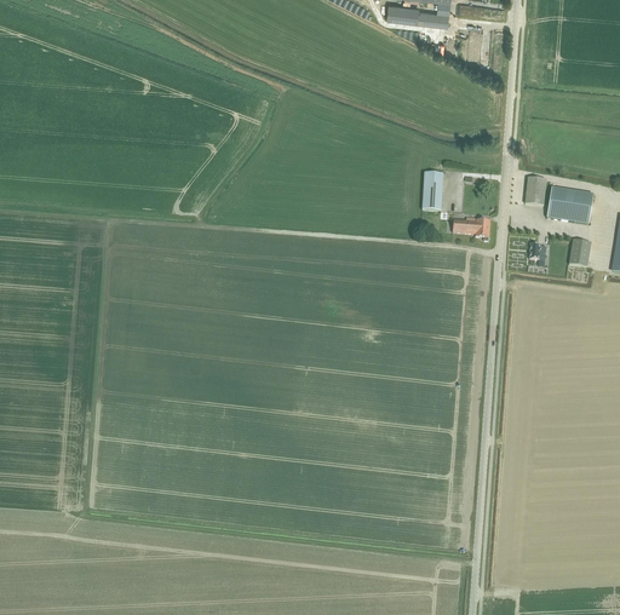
[(438,0),(437,10),(419,7),(419,4),(389,0),(386,16),(447,23),(449,11),(451,0),(438,0)]
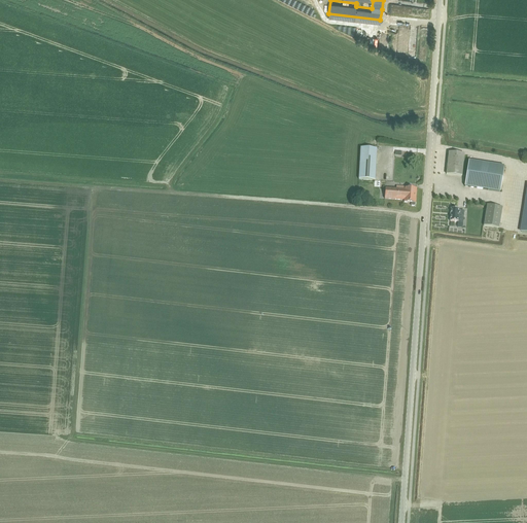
[(359,176),(375,177),(377,145),(360,144),(359,176)]
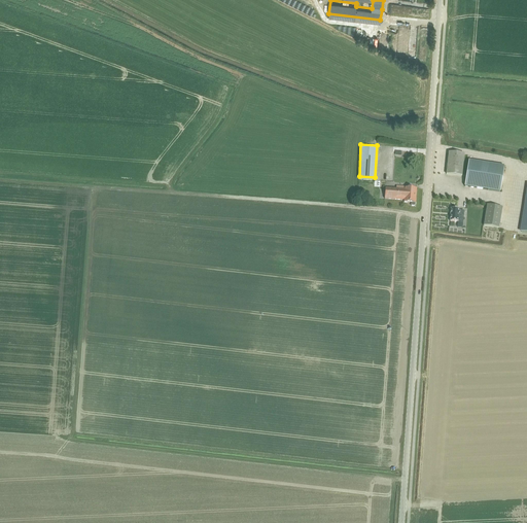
[(446,171),(462,172),(464,151),(449,149),(446,171)]
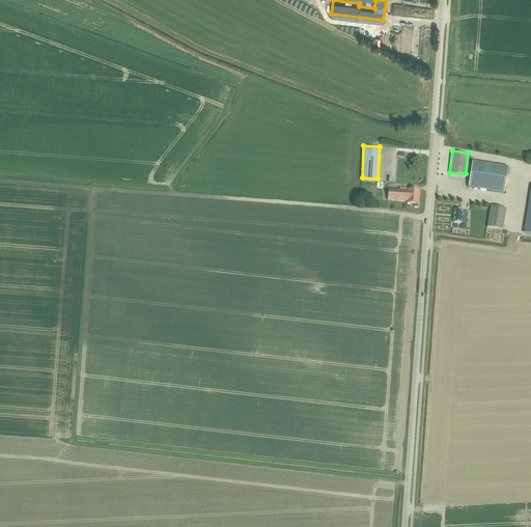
[(468,185),(504,190),(508,164),(472,158),(468,185)]
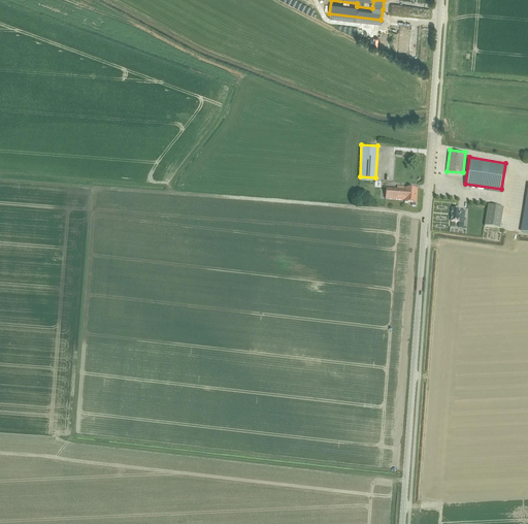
[(386,185),(386,195),(405,197),(404,199),(411,199),(411,202),(413,202),(416,203),(416,202),(416,200),(417,186),(405,185),(405,187),(386,185)]
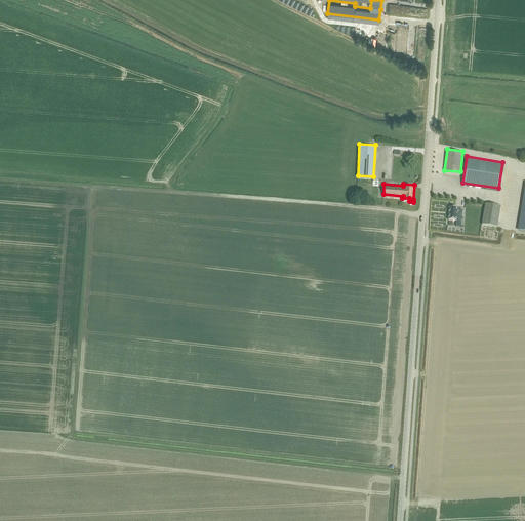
[(497,224),(500,203),(485,201),(482,222),(497,224)]
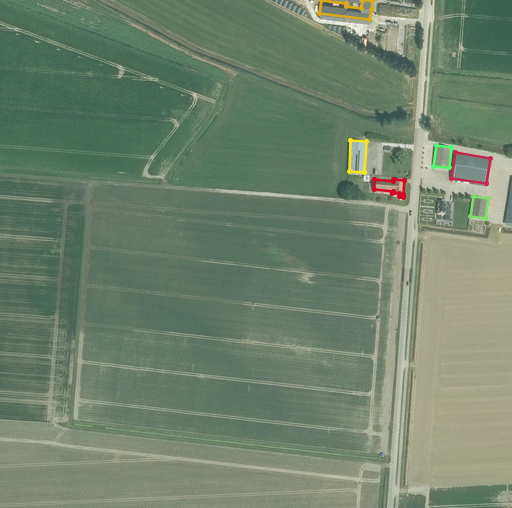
[(438,199),(437,211),(445,212),(445,214),(450,214),(451,205),(448,205),(448,201),(446,201),(446,200),(438,199)]
